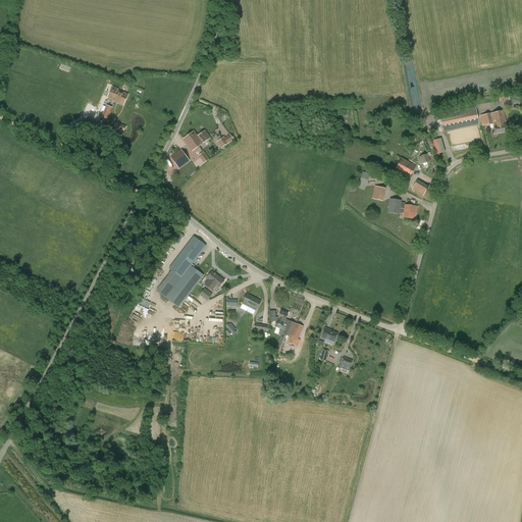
[(107,99),(114,101),(119,91),(117,90),(118,89),(113,87),(107,99)]
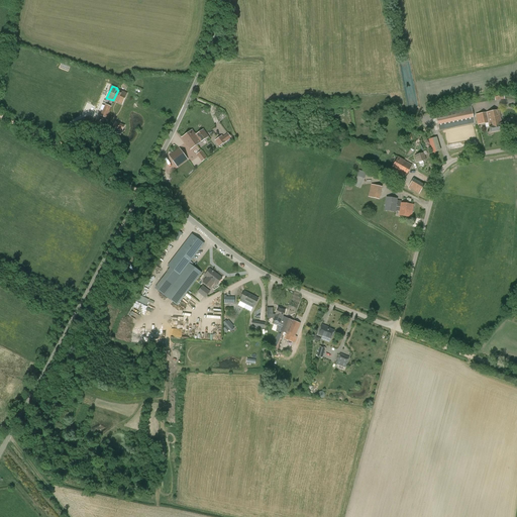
[(127,94),(118,90),(113,100),(122,105),(124,99),(127,94)]
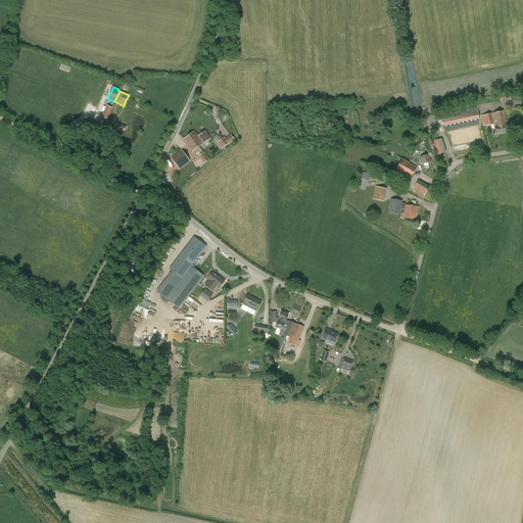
[(510,94),(500,95),(501,102),(511,100),(510,94)]
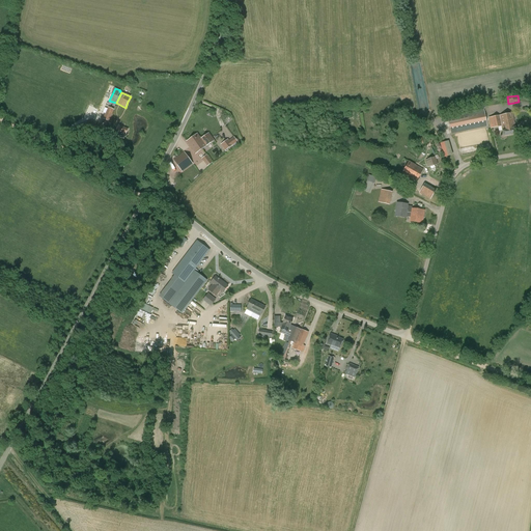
[(108,107),(103,118),(109,121),(114,110),(108,107)]
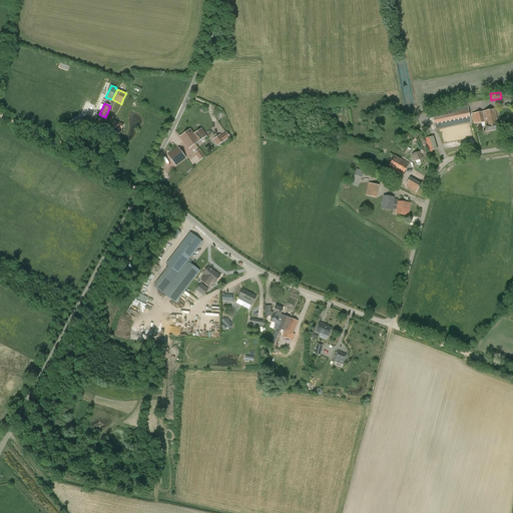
[(469,114),(467,105),(433,112),(436,129),(471,122),(469,114)]
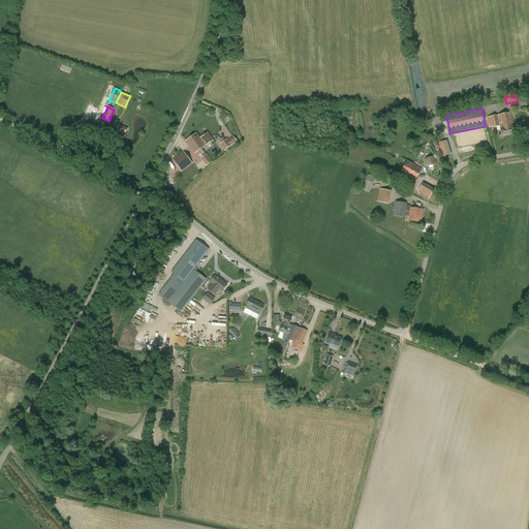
[(510,113),(497,116),(499,124),(501,123),(501,125),(512,123),(510,113)]
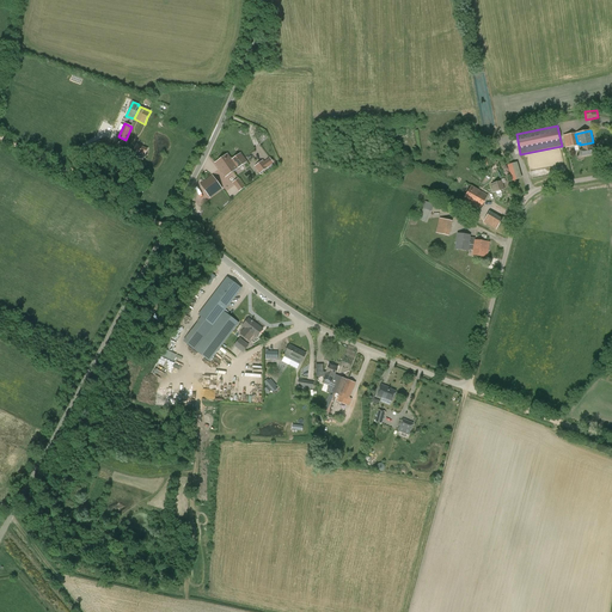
[(577,144),(575,134),(563,136),(565,147),(565,148),(577,146),(579,150),(580,157),(595,154),(594,146),(593,142),(580,145),(580,142),(577,144)]
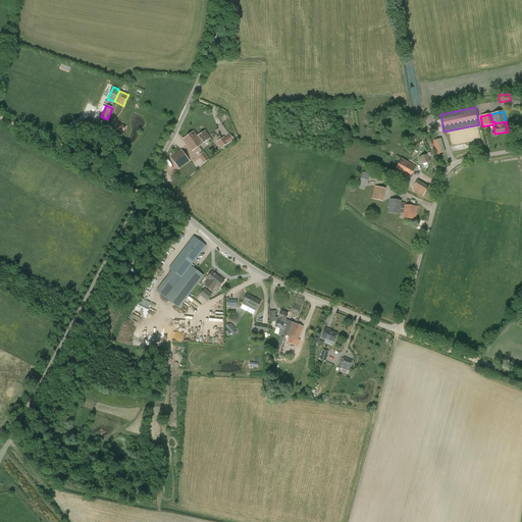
[(121,134),(125,127),(116,122),(113,129),(121,134)]
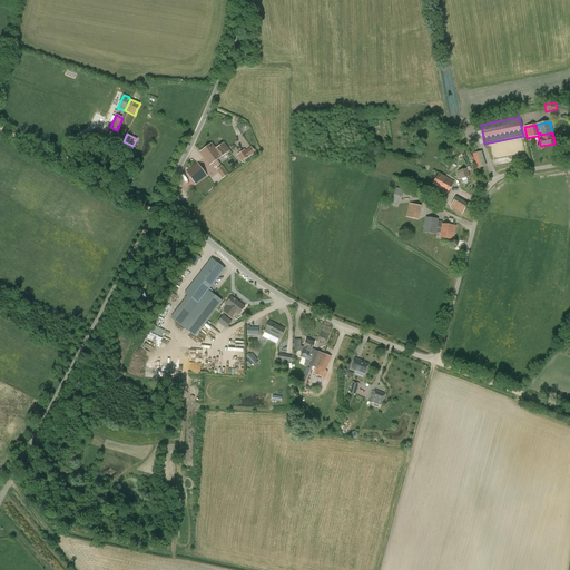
[(212,151),(216,149),(212,144),(200,153),(209,165),(217,160),(215,156),(212,151)]
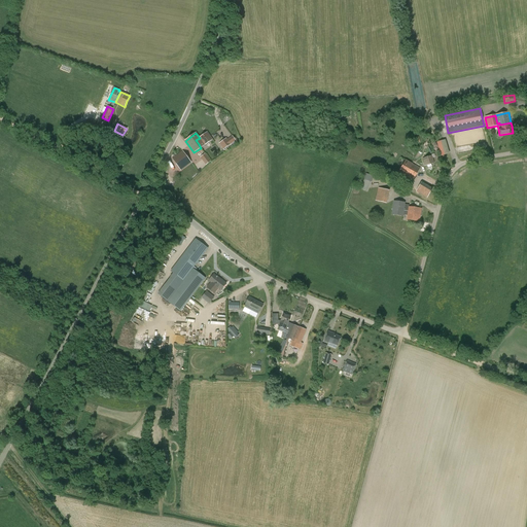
[(200,138),(196,140),(199,144),(201,148),(212,140),(207,133),(200,138)]
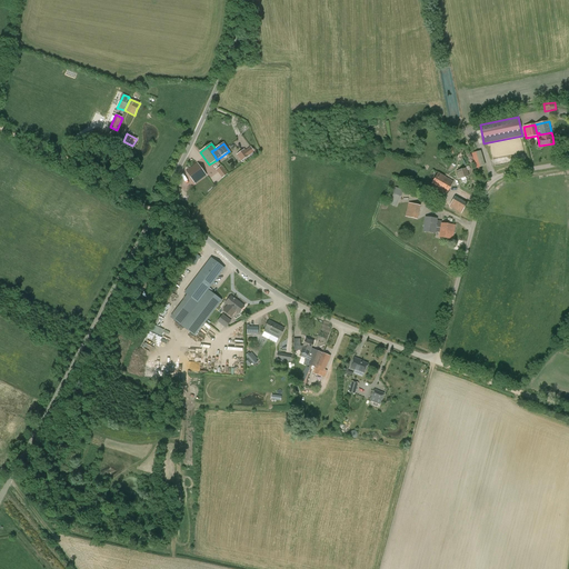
[(246,150),(245,149),(237,155),(241,161),(255,152),(251,146),(246,150)]
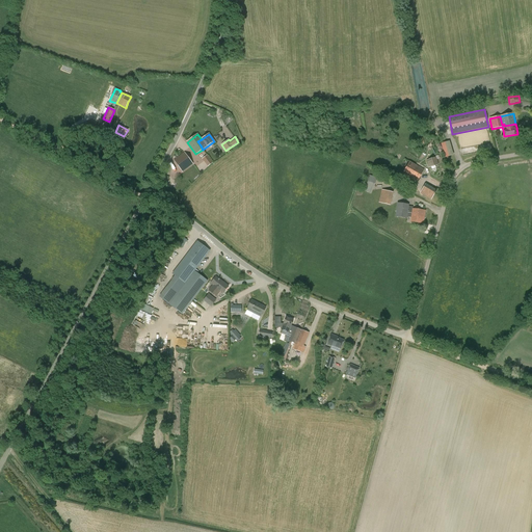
[(442,143),(445,158),(454,155),(450,141),(442,143)]
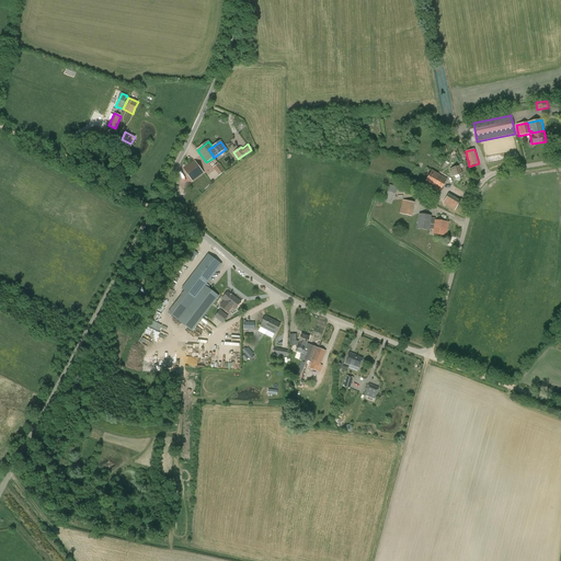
[(204,173),(195,161),(184,169),(193,182),(204,173)]
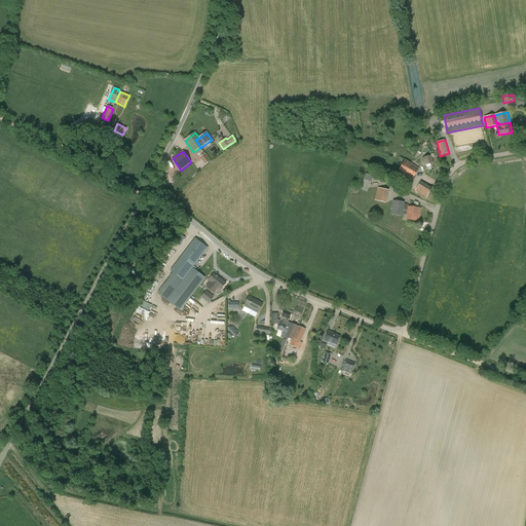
[(199,157),(205,164),(211,161),(205,153),(199,157)]
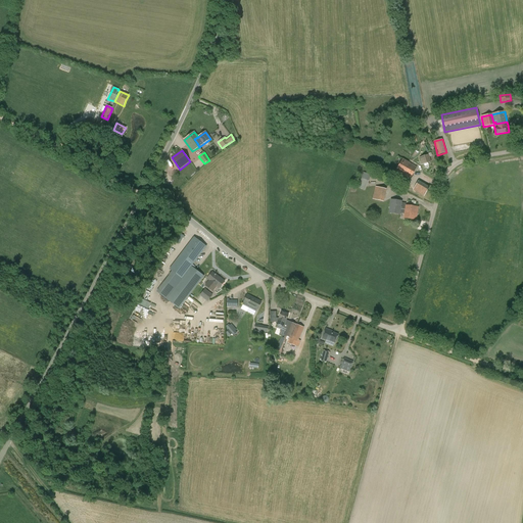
[(420,157),(422,164),(431,161),(429,154),(420,157)]
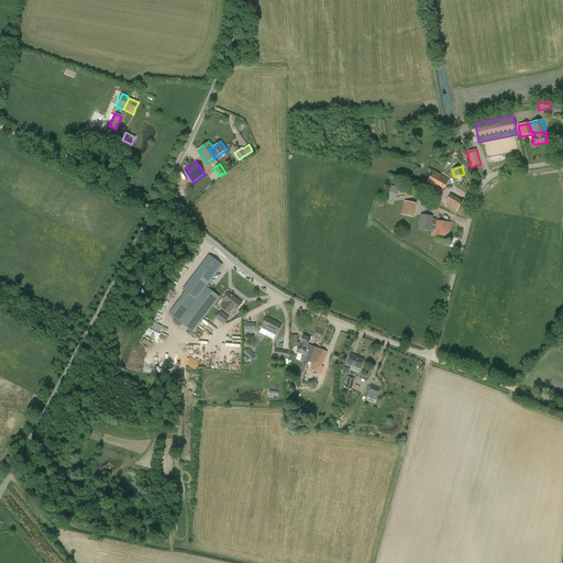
[(438,187),(437,189),(442,192),(449,180),(433,172),(431,175),(439,179),(437,183),(439,184),(438,186),(438,187)]
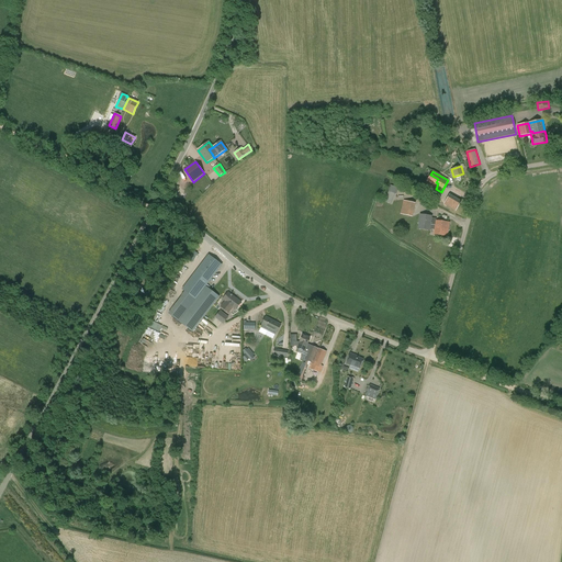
[(426,183),(436,189),(437,187),(437,186),(438,183),(436,182),(438,179),(430,175),(426,183)]
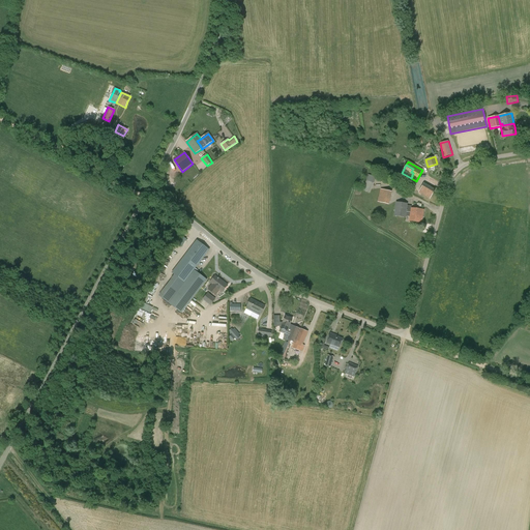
[(361,189),(370,194),(376,177),(369,174),(361,189)]
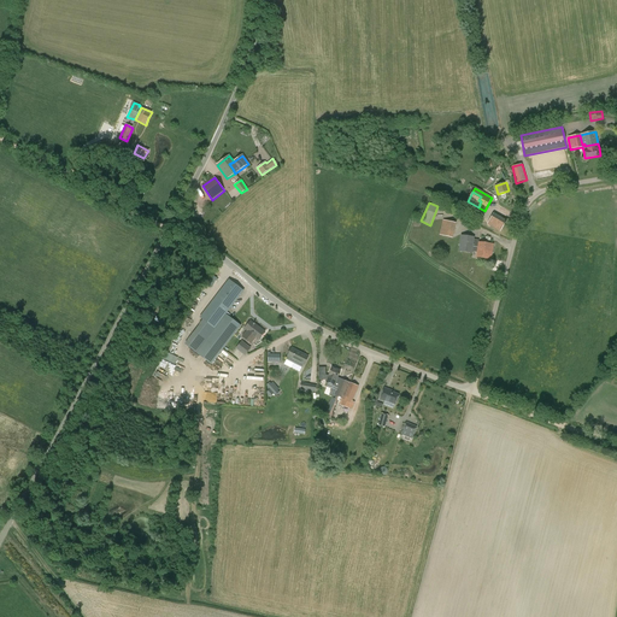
[(494,213),(487,224),(500,233),(506,221),(494,213)]
